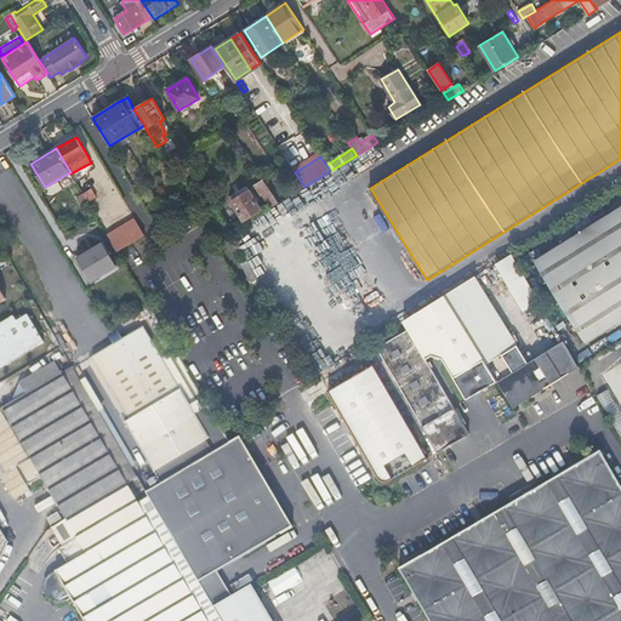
[(57,180),(61,184),(73,177),(70,174),(69,172),(57,180)]
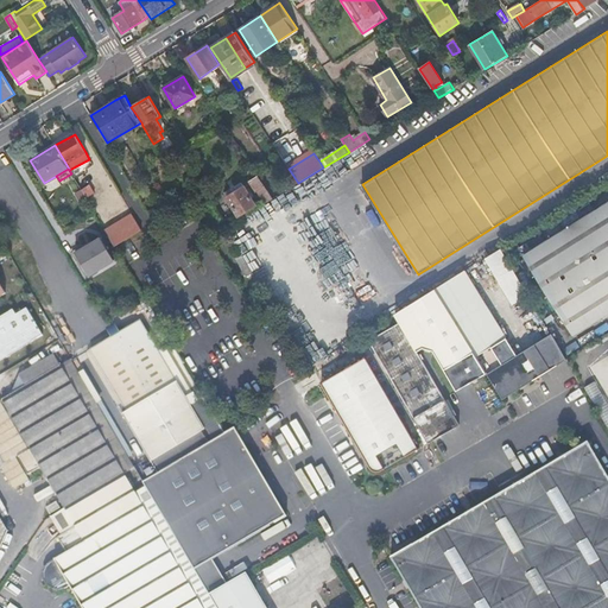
[(258,176),(249,182),(257,191),(265,204),(273,198),(258,176)]
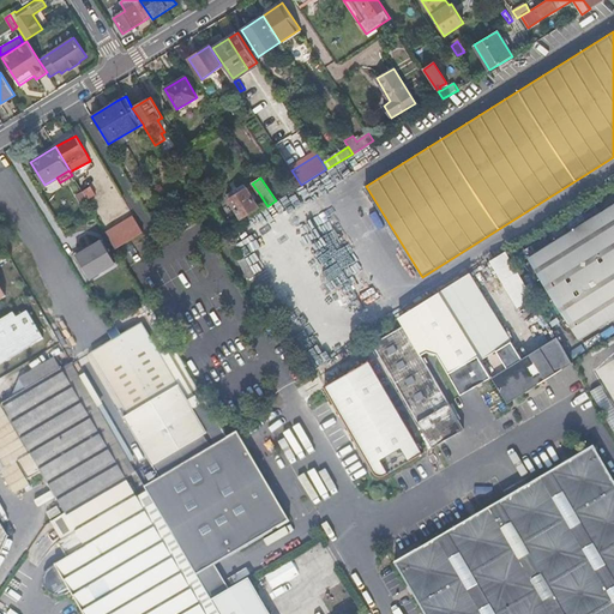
[(228,196),(229,199),(247,188),(245,185),(228,196)]
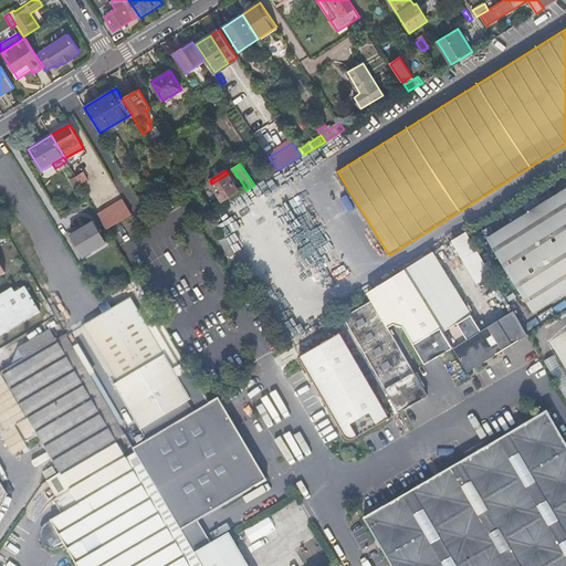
[(83,171),(75,177),(81,185),(88,180),(83,171)]
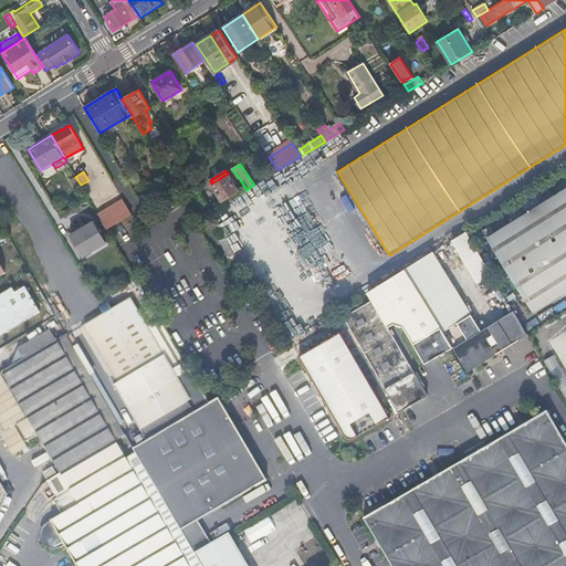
[(238,191),(228,174),(211,184),(222,201),(238,191)]
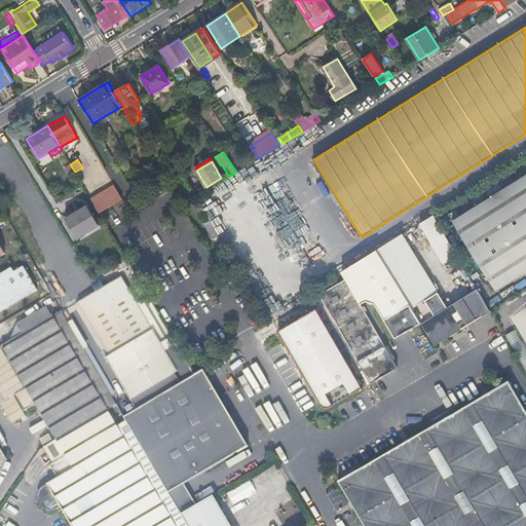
[(70,177),(75,174),(70,164),(65,167),(70,177)]
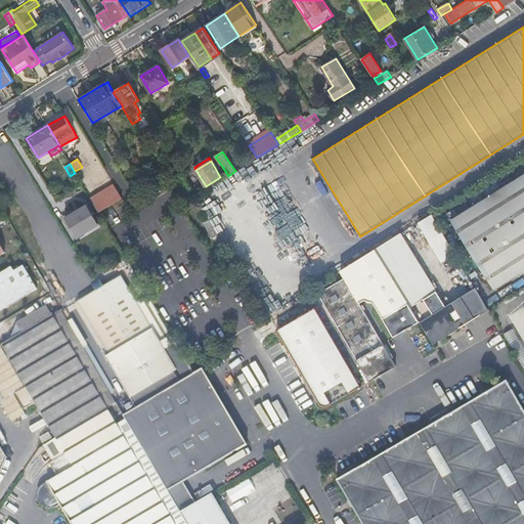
[(149,175),(153,181),(163,174),(160,169),(149,175)]
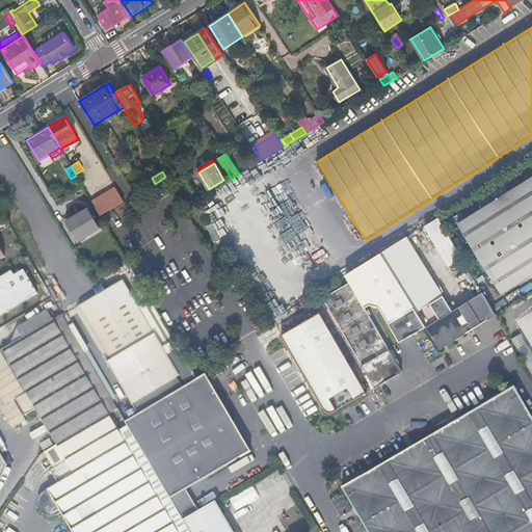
[(502,293),(531,274),(531,177),(458,223),(502,293)]
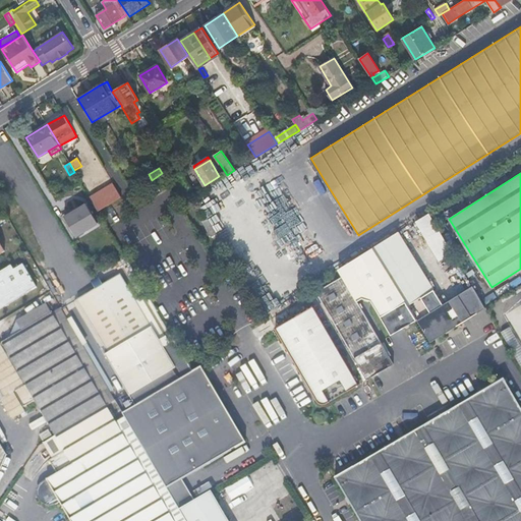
[(127,181),(132,191),(137,187),(131,178),(127,181)]
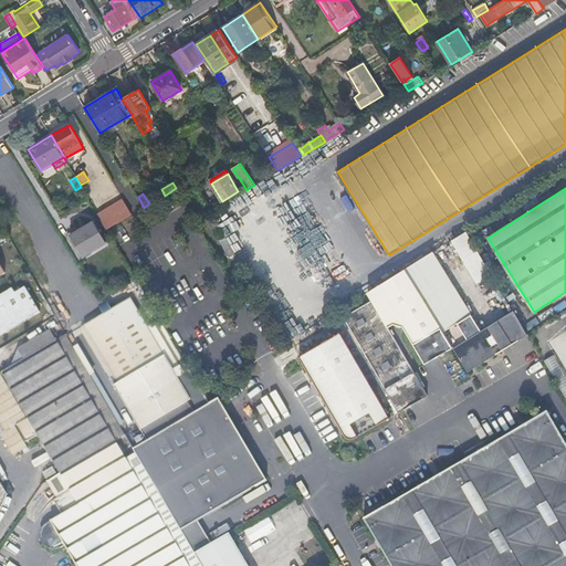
[(124,200),(98,215),(107,230),(133,215),(124,200)]
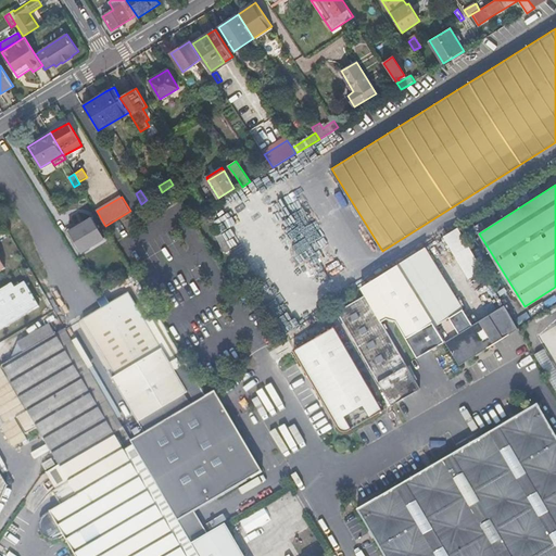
[(243,211),(217,225),(236,257),(261,243),(243,211)]
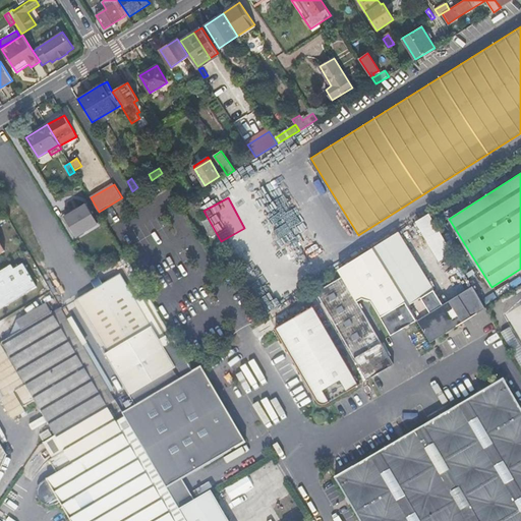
[(98,223),(87,205),(66,217),(76,235),(98,223)]
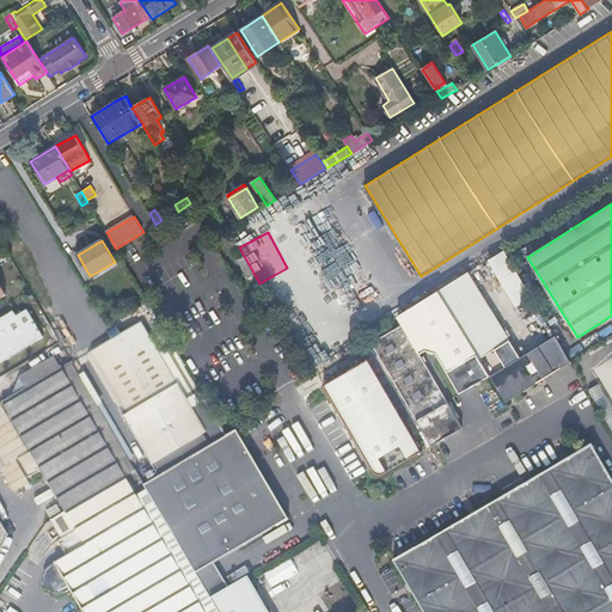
[(503,251),(488,261),(516,308),(532,299),(503,251)]
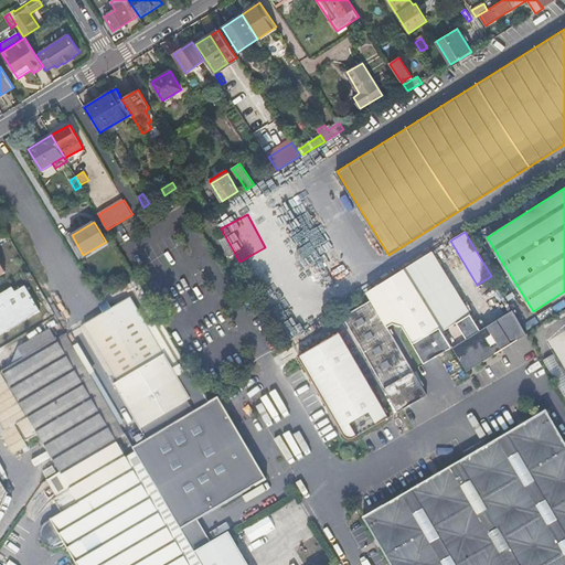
[(310,243),(288,256),(298,272),(306,267),(310,274),(337,258),(332,251),(327,254),(322,246),(315,251),(310,243)]
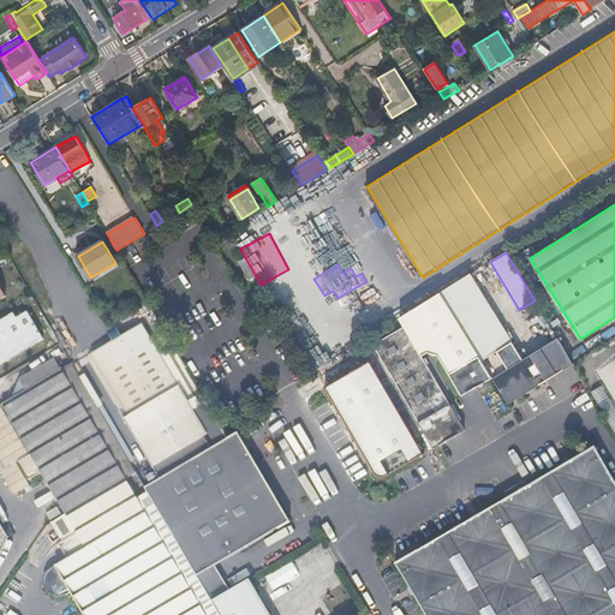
[(513,341),(471,273),(440,292),(482,360),(513,341)]
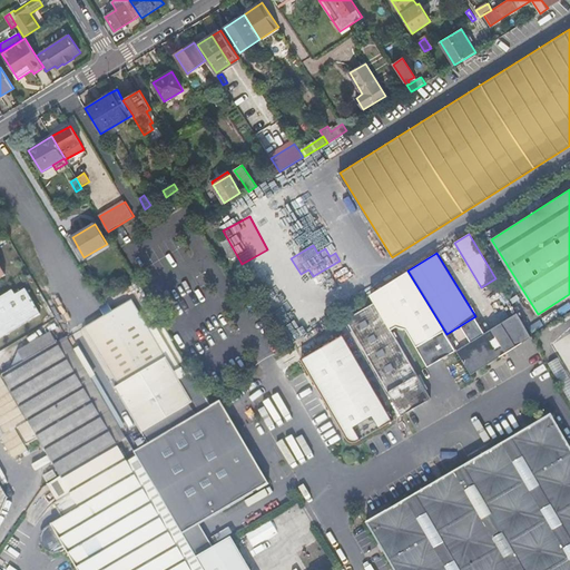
[(0,337),(40,314),(26,290),(0,304),(0,337)]
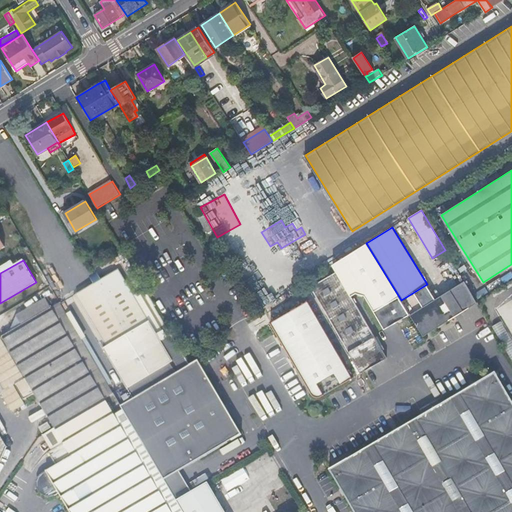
[(50,286),(36,262),(32,264),(46,288),(50,286)]
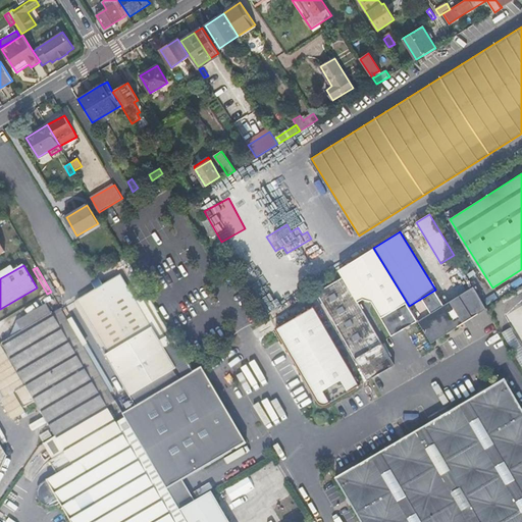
[(129,397),(136,407),(194,372),(175,342),(167,346),(164,348),(162,345),(121,274),(103,284),(104,286),(96,291),(96,290),(77,300),(109,354),(106,356),(129,397)]
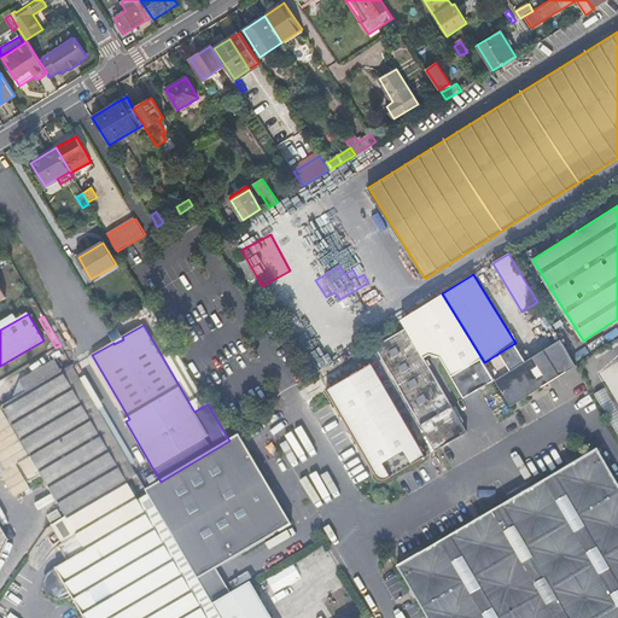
[(117,328),(109,334),(114,343),(114,344),(123,339),(122,337),(117,328)]
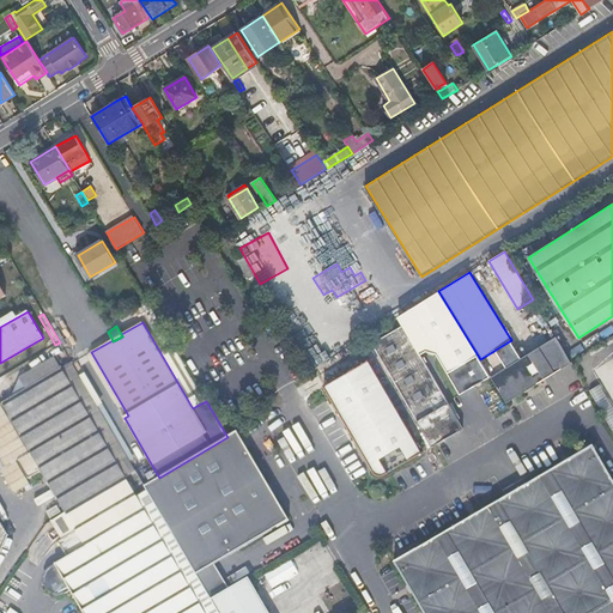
[(463,429),(404,326),(372,344),(432,447),(463,429)]
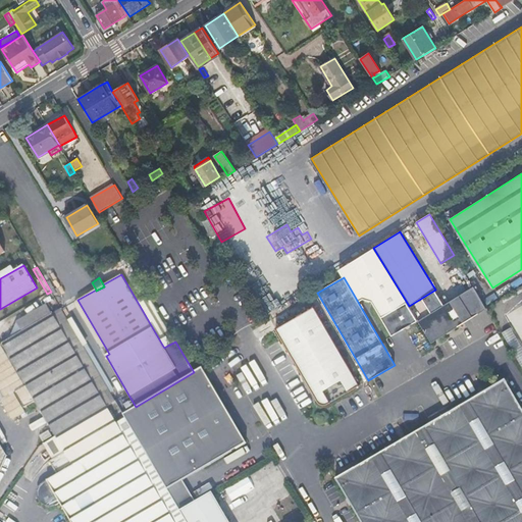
[(473,286),(460,295),(473,317),(486,309),(473,286)]
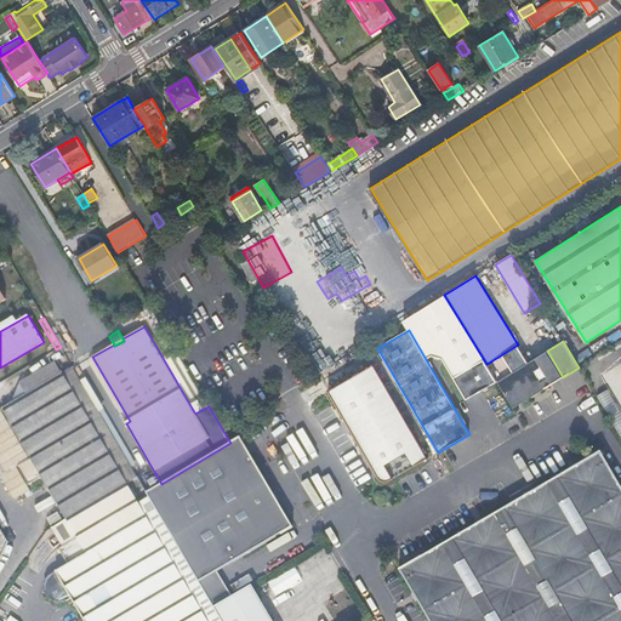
[(537,358),(552,385),(563,377),(547,351),(537,358)]
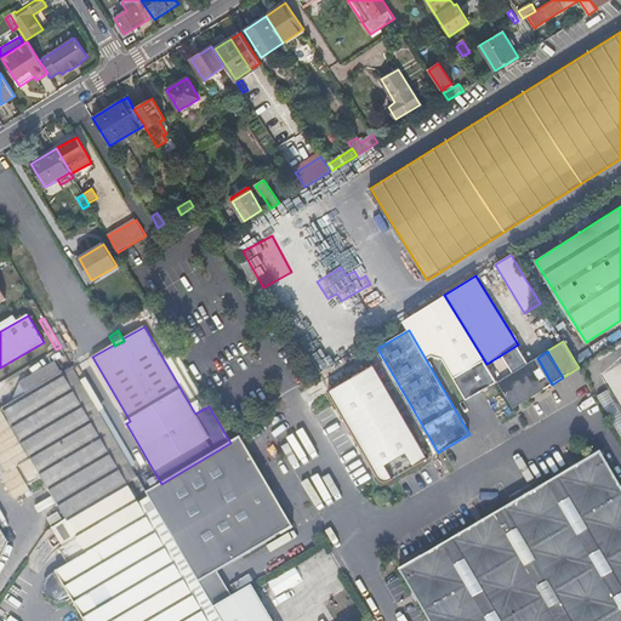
[(514,408),(552,385),(537,358),(497,382),(514,408)]
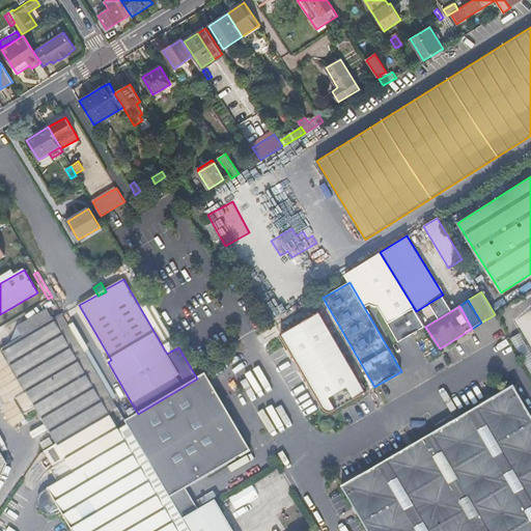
[(36,408),(57,444),(108,414),(109,414),(118,409),(62,314),(54,319),(48,310),(17,328),(23,337),(2,348),(27,392),(25,393),(16,398),(25,415),(36,408)]
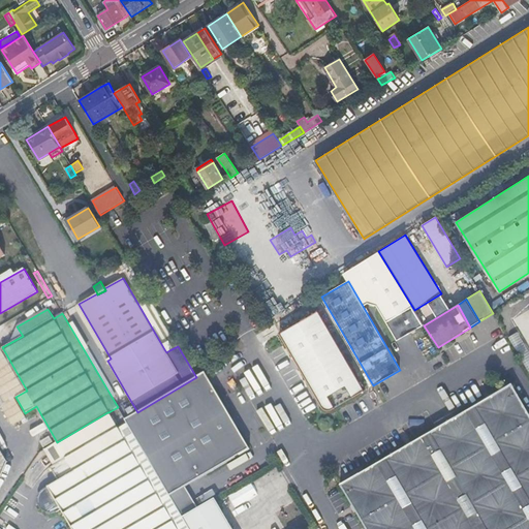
[(318,311),(280,334),(321,405),(322,406),(323,406),(323,407),(324,407),(325,407),(327,408),(328,408),(329,408),(330,408),(330,409),(331,409),(332,409),(333,409),(364,391),(318,311)]
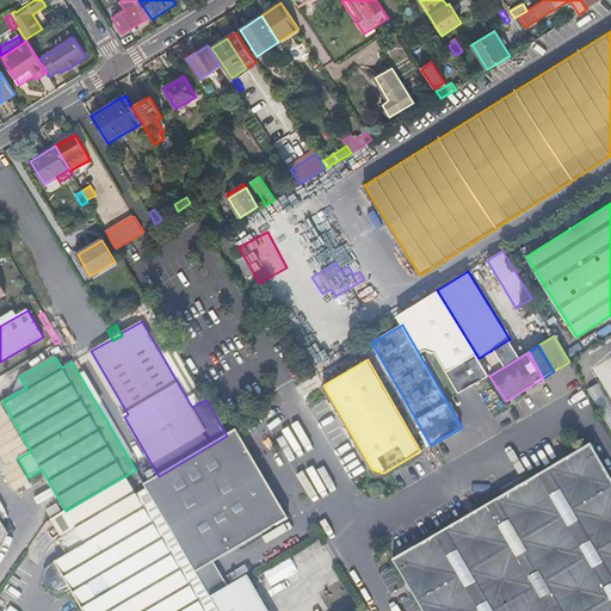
[(0,469),(13,492),(30,482),(16,460),(18,458),(29,452),(0,401),(0,456),(6,467),(0,469)]
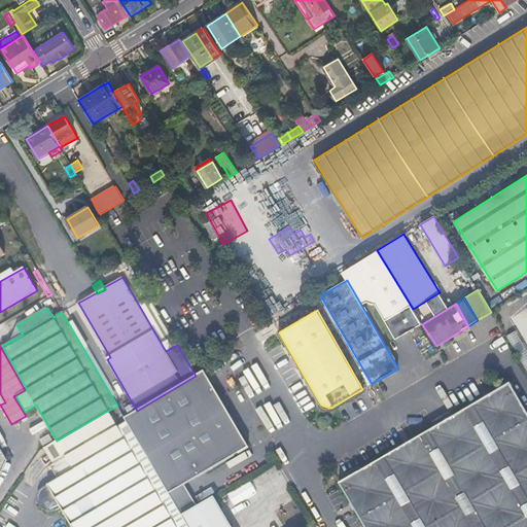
[(125,418),(182,516),(198,506),(185,485),(249,447),(204,371),(196,376),(137,411),(125,418)]
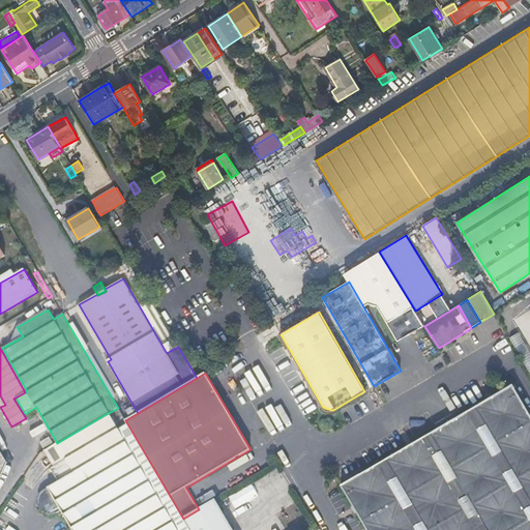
[(529,529),(529,414),(513,385),(341,487),(366,529),(529,529)]
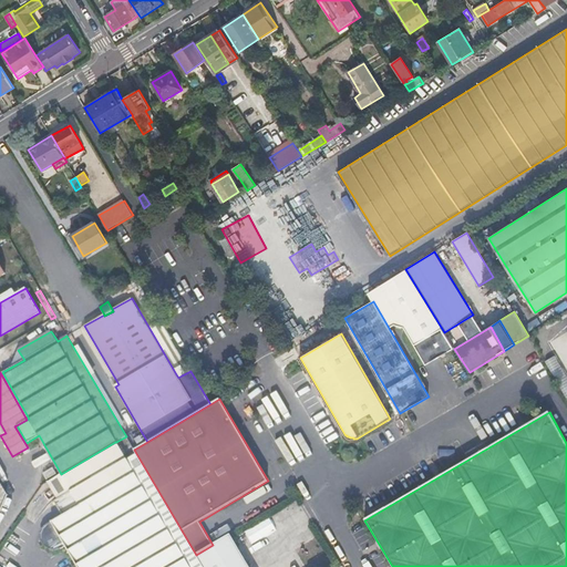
[(65,546),(76,566),(189,566),(116,442),(115,442),(61,474),(71,492),(54,502),(62,515),(50,523),(42,528),(40,535),(41,540),(44,546),(49,549),(55,550),(62,548),(65,546)]
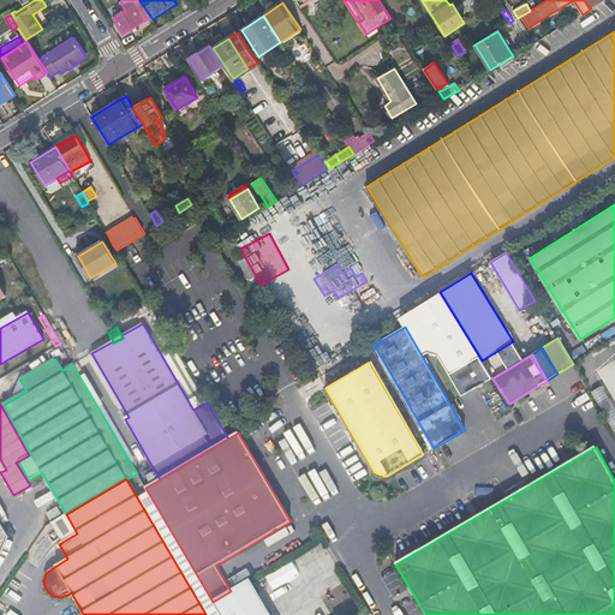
[(58,508),(47,514),(51,520),(61,514),(58,508)]
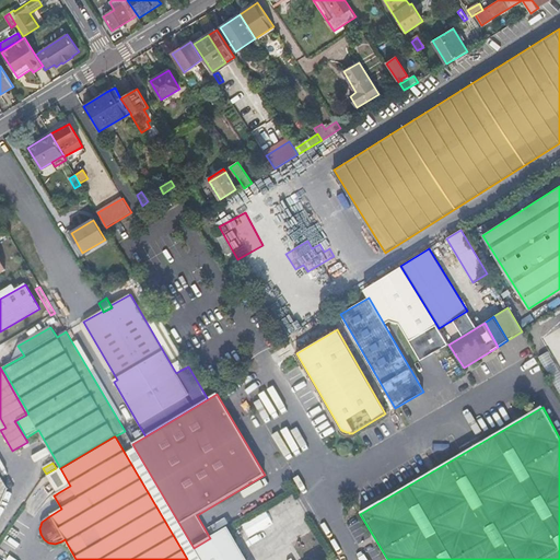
[(210,538),(194,548),(200,559),(246,559),(228,528),(210,538)]
